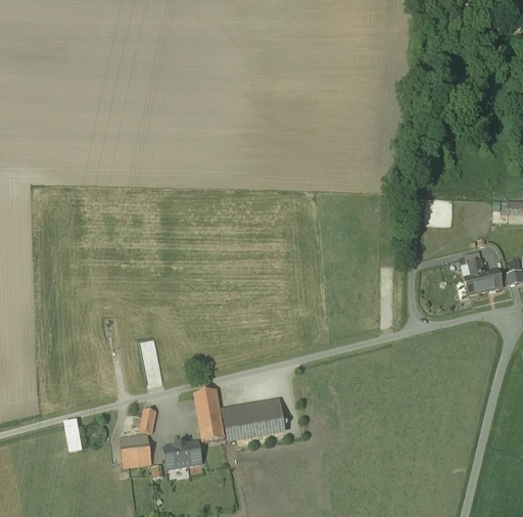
[(466,261),(480,257),(478,249),(464,253),(466,261)]
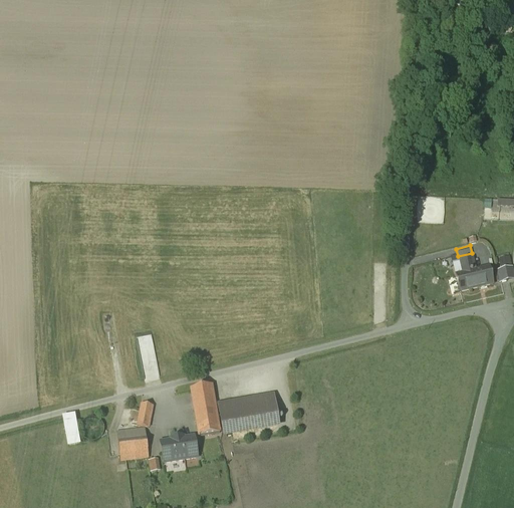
[(460,287),(493,280),(489,263),(475,266),(472,253),(458,256),(453,258),(460,287)]
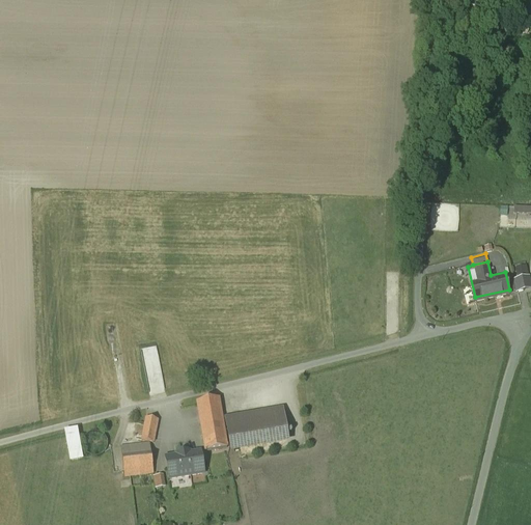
[(521,273),(516,274),(513,275),(516,287),(524,285),(521,273)]
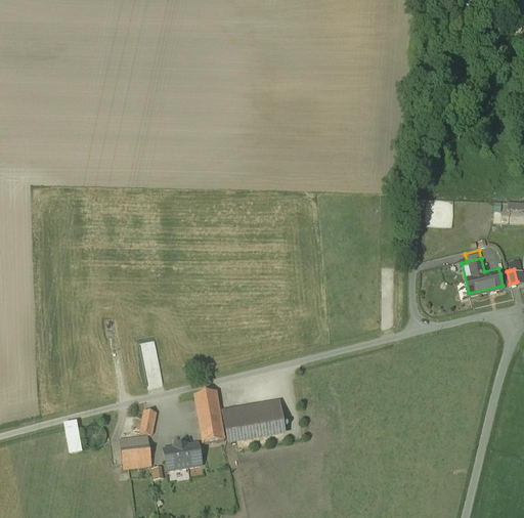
[(144,338),(148,383),(162,382),(158,337),(144,338)]
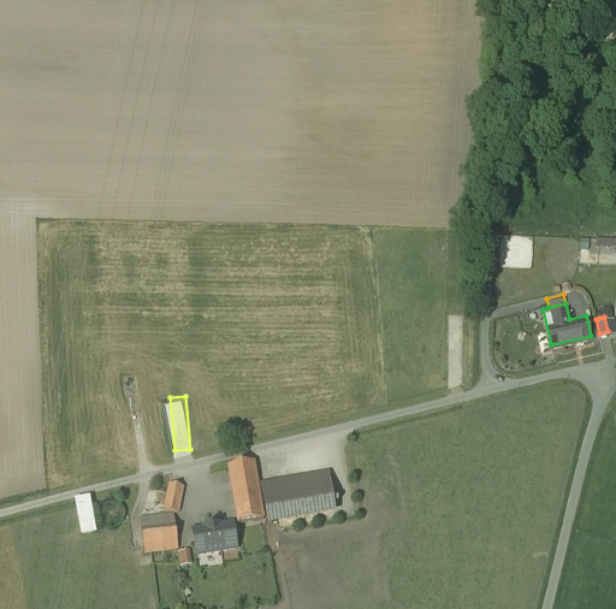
[(264,514),(254,456),(227,461),(237,518),(264,514)]
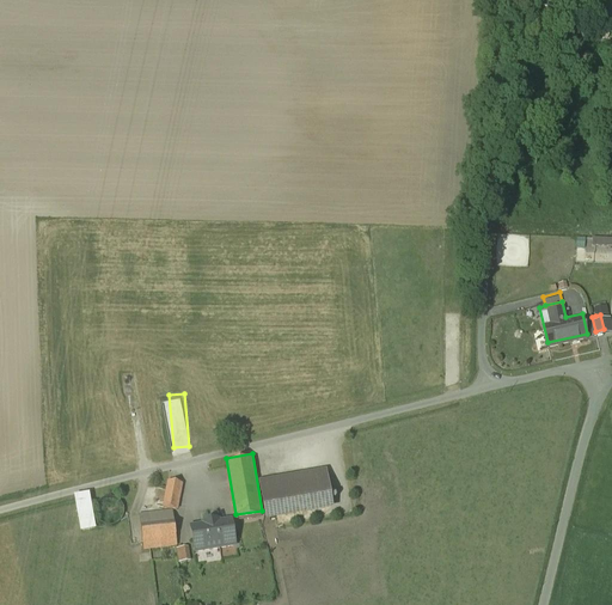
[(325,465),(259,476),(267,517),(332,506),(325,465)]
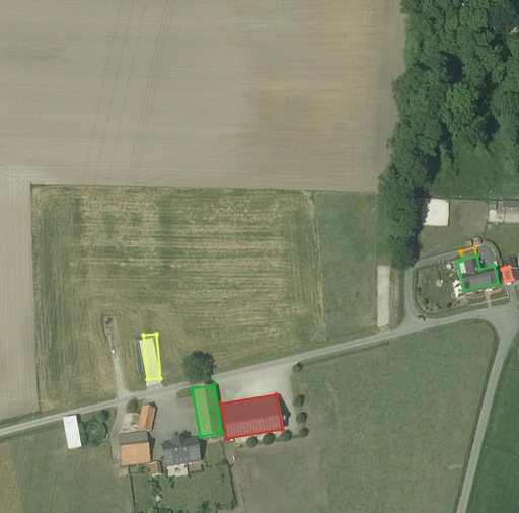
[(154,407),(143,404),(138,426),(150,428),(154,407)]
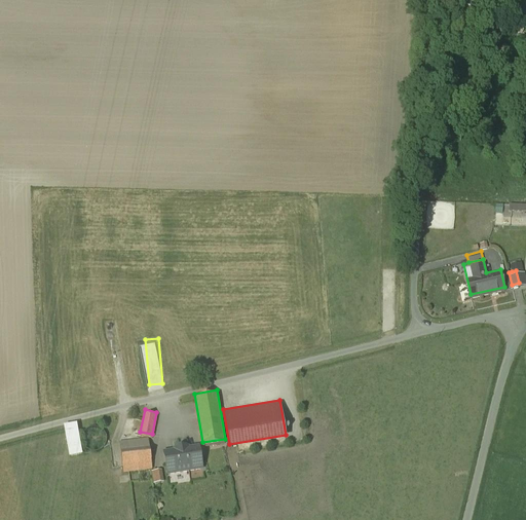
[(76,420),(63,422),(69,453),(82,451),(77,423),(76,420)]
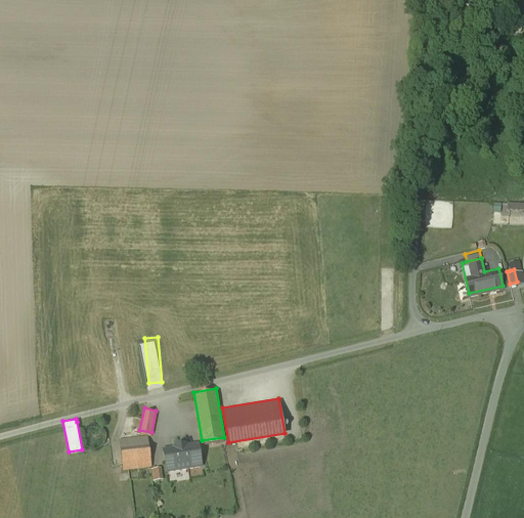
[(82,437),(83,440),(85,442),(88,444),(90,445),(93,446),(96,445),(99,444),(101,443),(103,441),(105,438),(105,435),(105,432),(105,430),(104,427),(102,425),(99,423),(97,422),(94,422),(91,422),(88,423),(86,424),(84,426),(82,429),(82,432),(82,435),(82,437)]
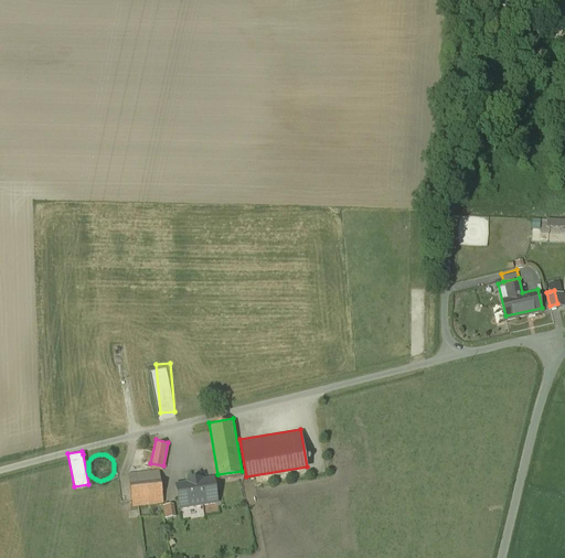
[(160,471),(129,474),(129,476),(132,502),(138,501),(163,497),(160,471)]
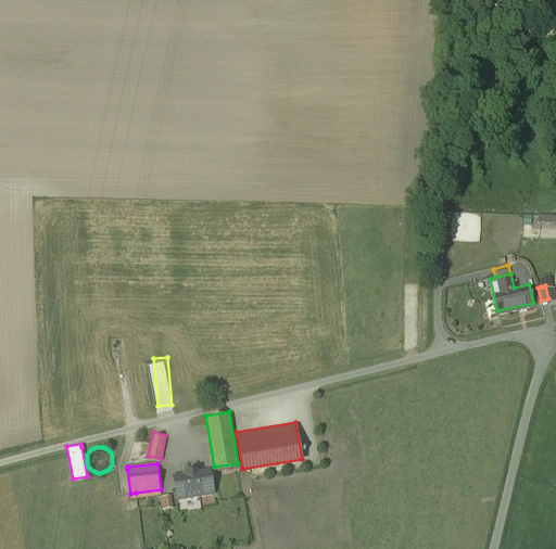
[(173,474),(177,496),(214,490),(210,468),(199,470),(199,468),(184,470),(185,472),(173,474)]
